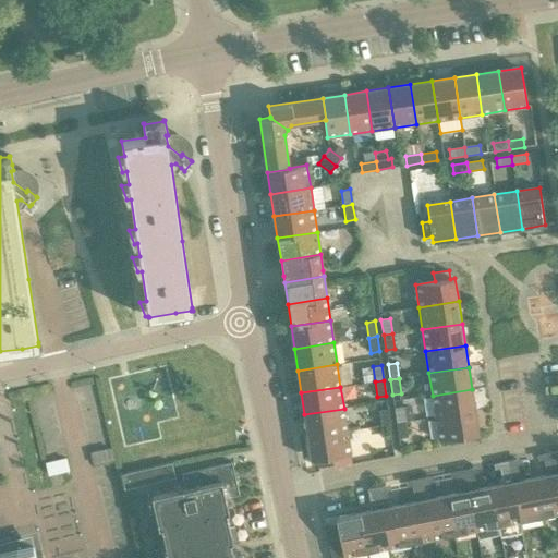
[(433,396),(436,417),(475,411),(472,389),(433,396)]
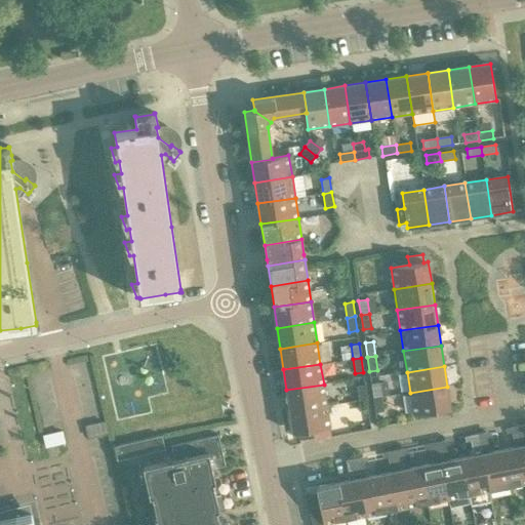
[(371,384),(373,398),(381,397),(379,382),(371,384)]
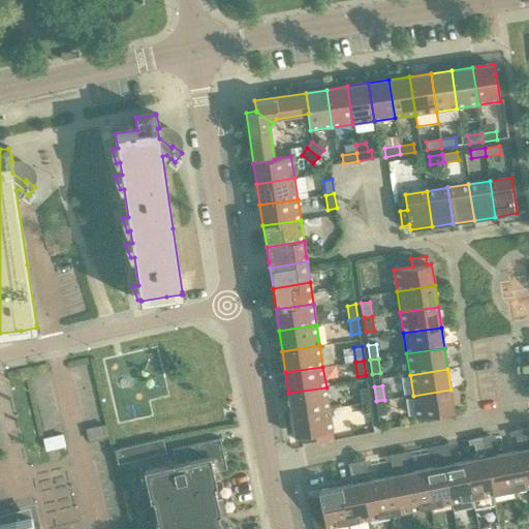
[(327,387),(288,393),(291,414),(330,408),(327,387)]
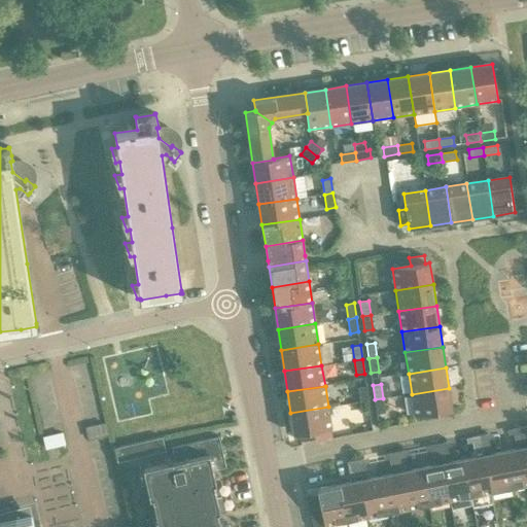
[(358,387),(360,401),(369,400),(366,386),(358,387)]
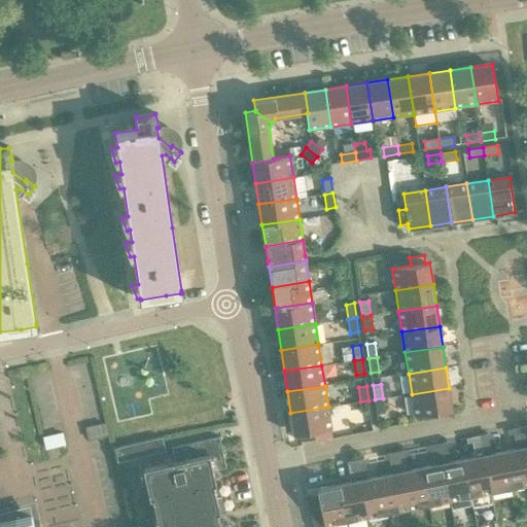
[(449,388),(412,394),(415,416),(452,411),(449,388)]
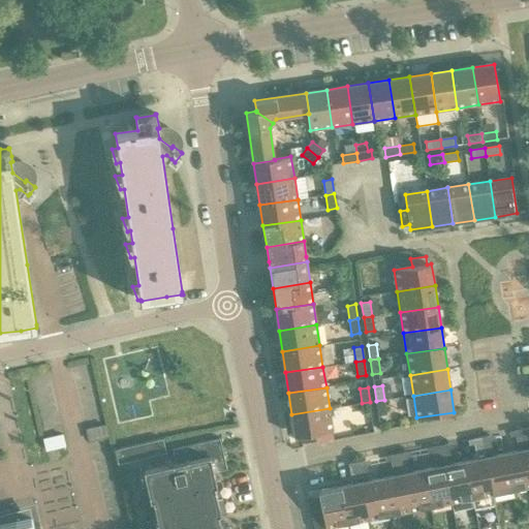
[(384,400),(376,401),(378,415),(386,414),(384,400)]
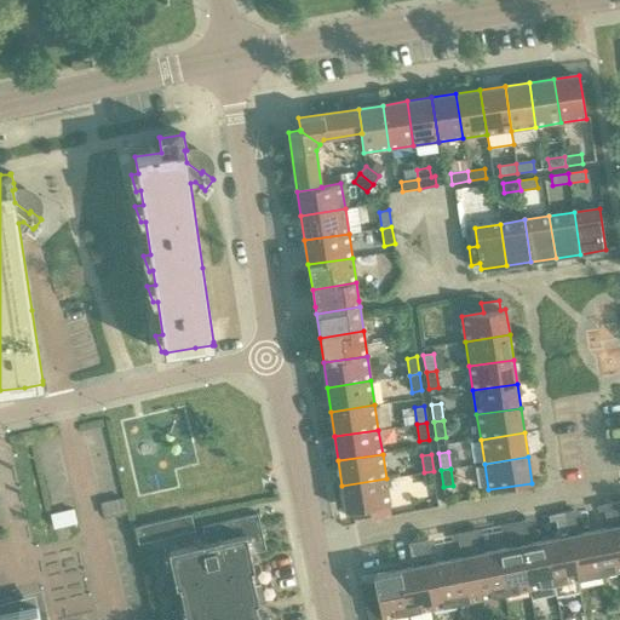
[(386,478),(342,486),(346,511),(351,510),(352,520),(369,517),(368,507),(390,504),(386,478)]
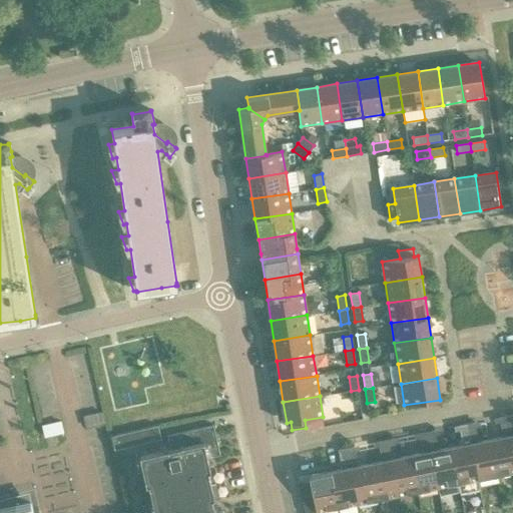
[(510,431),(507,416),(499,418),(502,432),(510,431)]
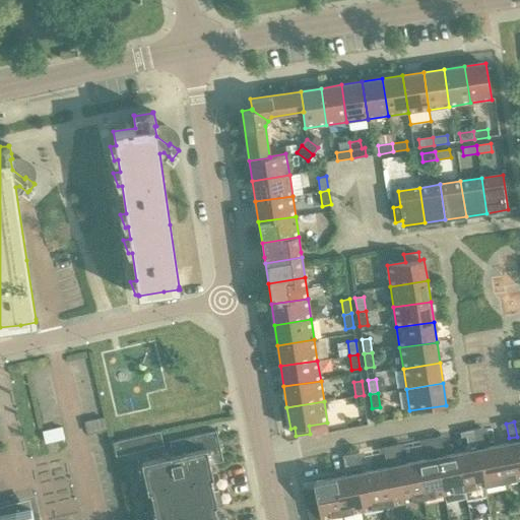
[(481,429),(473,430),(476,445),(484,443),(481,429)]
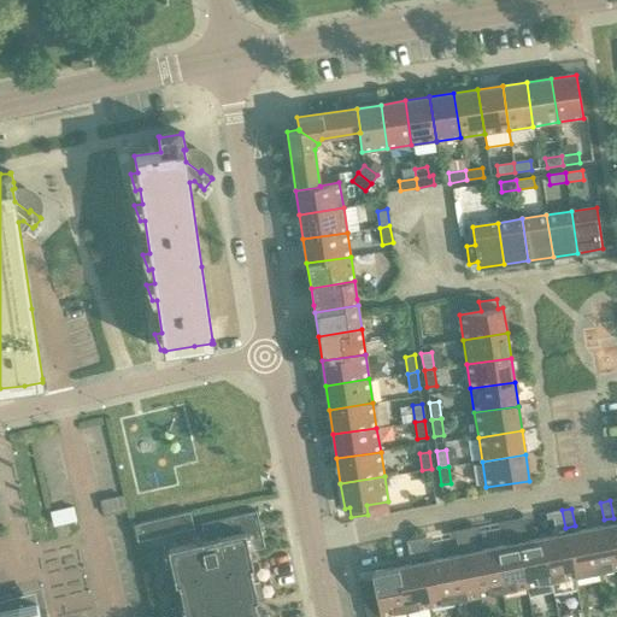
[(562,510),(552,512),(556,529),(565,528),(562,510)]
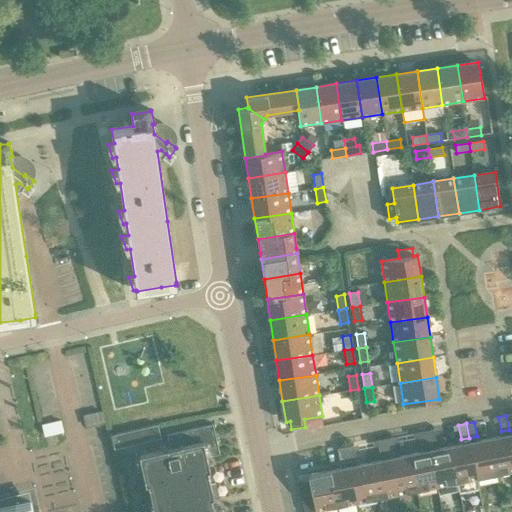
[(154,511),(156,511),(215,511),(214,507),(210,508),(209,502),(213,501),(212,498),(213,498),(207,471),(210,470),(207,457),(220,454),(213,424),(167,435),(170,449),(139,456),(146,485),(148,484),(154,511)]
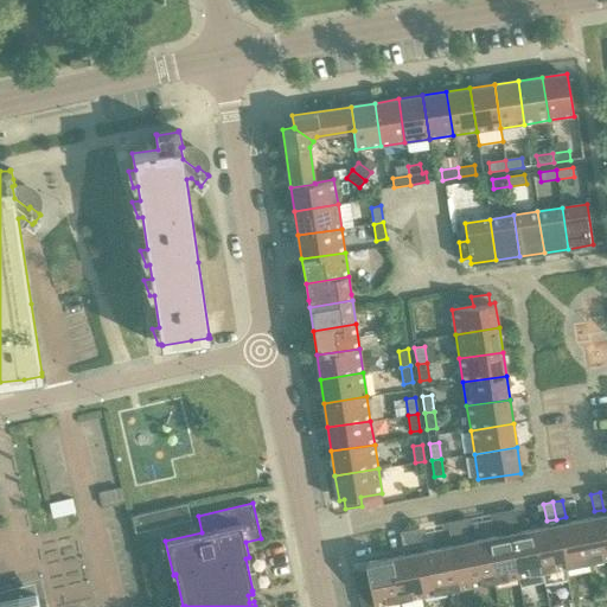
[(132,517),(135,532),(191,519),(187,504),(132,517)]
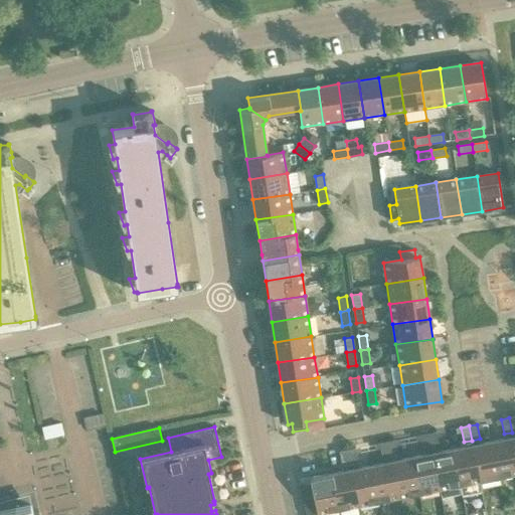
[(437,433),(428,434),(432,449),(440,447),(437,433)]
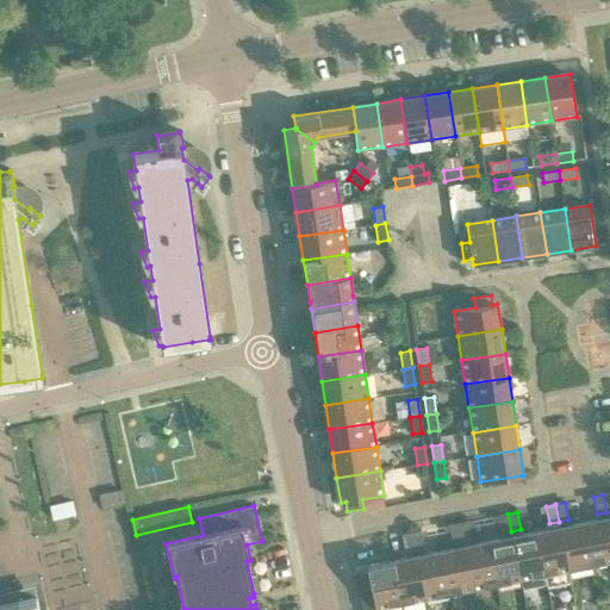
[(511,531),(508,514),(498,516),(502,533),(511,531)]
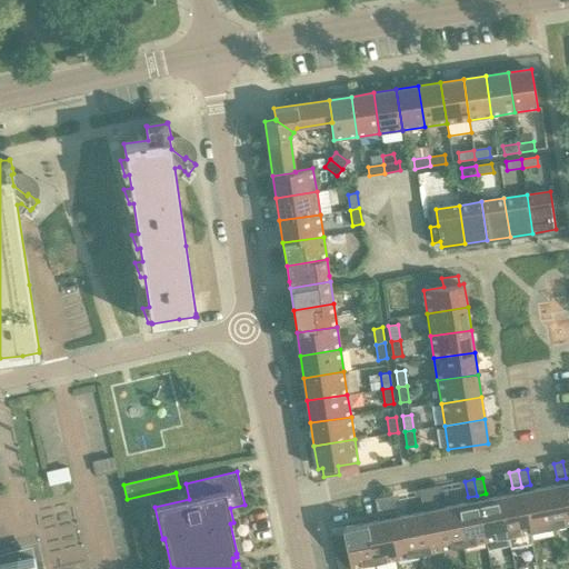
[(568,495),(567,483),(545,488),(552,528),(568,523),(568,495)]
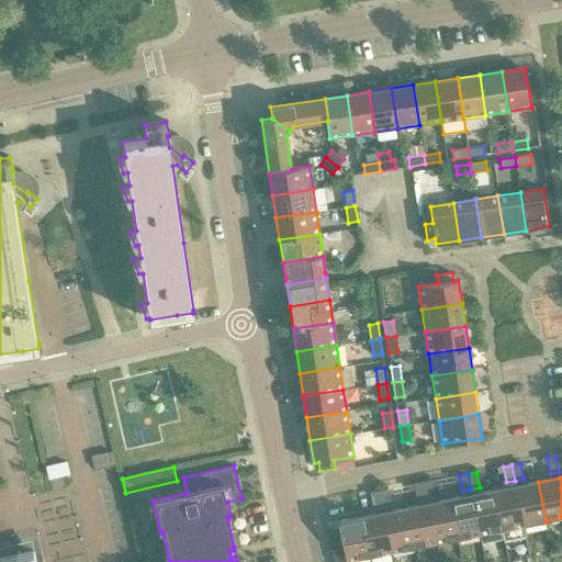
[(431,481),(423,482),(426,498),(435,496),(431,481)]
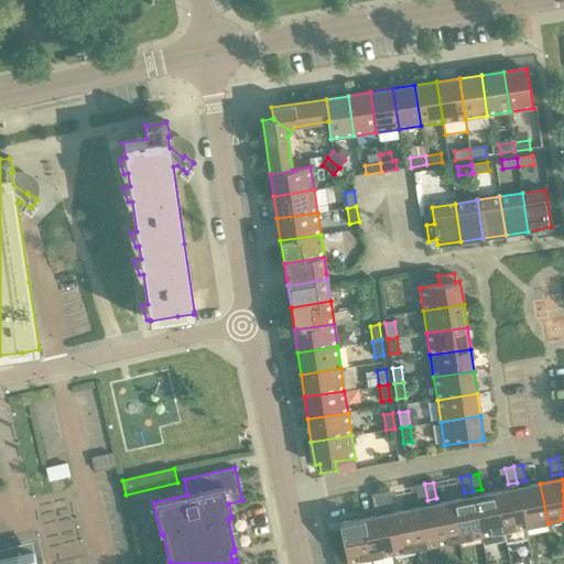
[(509,489),(496,492),(503,532),(506,541),(506,543),(528,539),(525,528),(518,488),(517,483),(508,484),(509,489)]
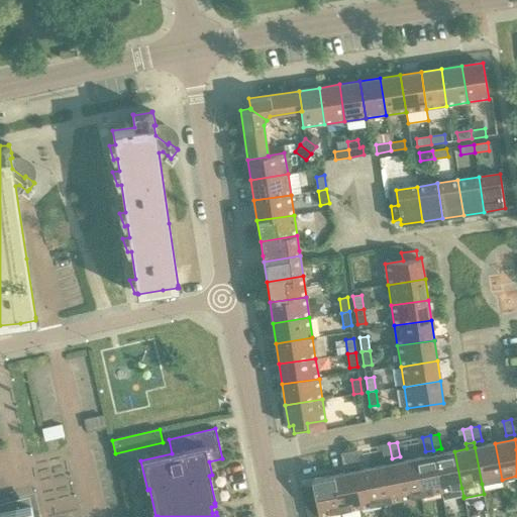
[(392,458),(389,443),(381,445),(384,459),(392,458)]
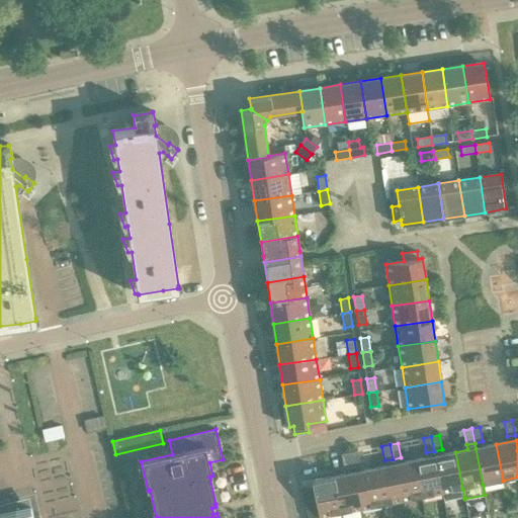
[(496,444),(476,448),(483,485),(503,481),(496,444)]
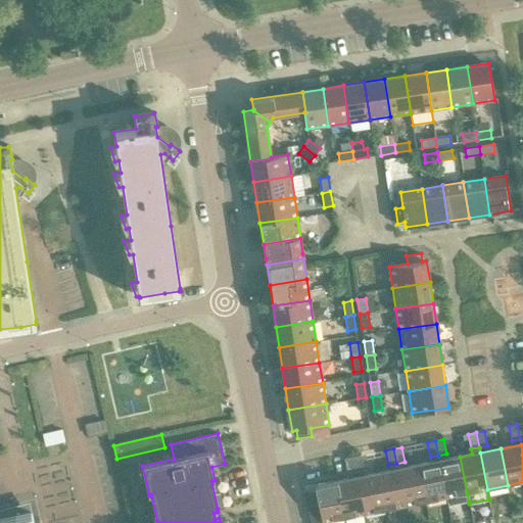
[(361,456),(352,457),(355,472),(364,470),(361,456)]
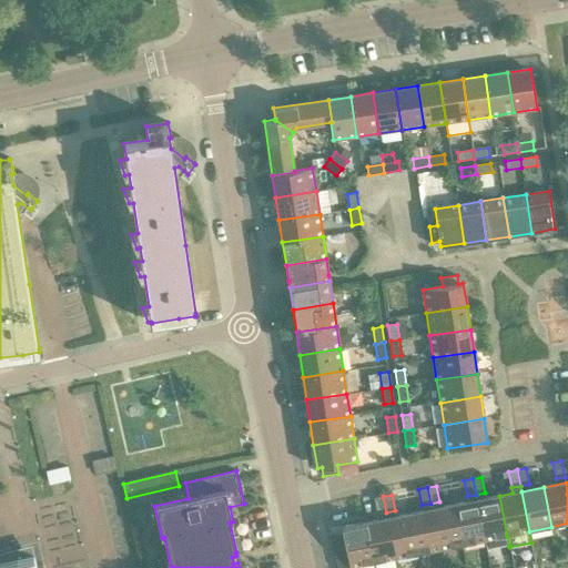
[(386,513),(383,496),(374,498),(377,514),(386,513)]
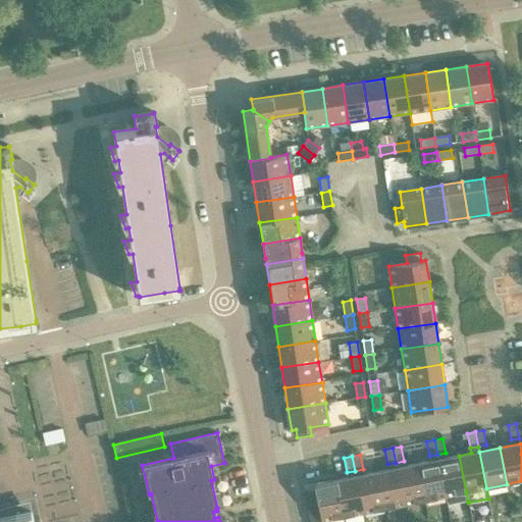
[(459,456),(438,460),(446,497),(448,505),(468,501),(466,492),(459,456)]
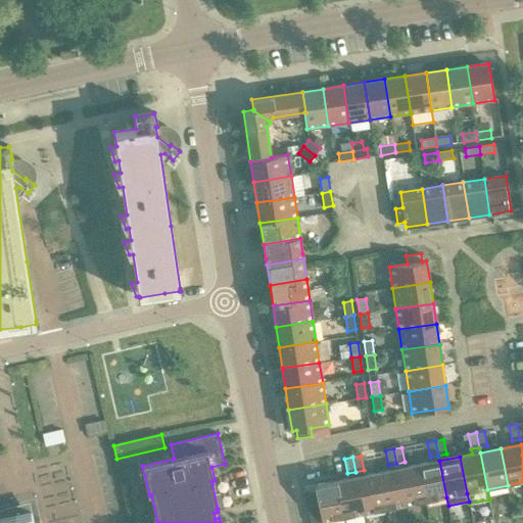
[(439,461),(419,465),(426,502),(446,497),(439,461)]
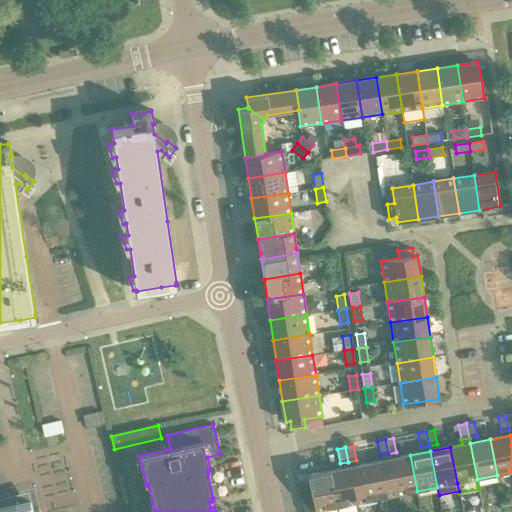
[(410,455),(389,459),(397,495),(417,491),(410,455)]
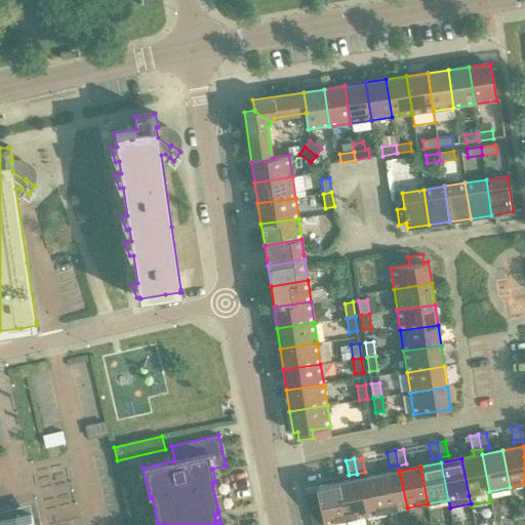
[(399,471),(378,475),(386,512),(407,508),(399,471)]
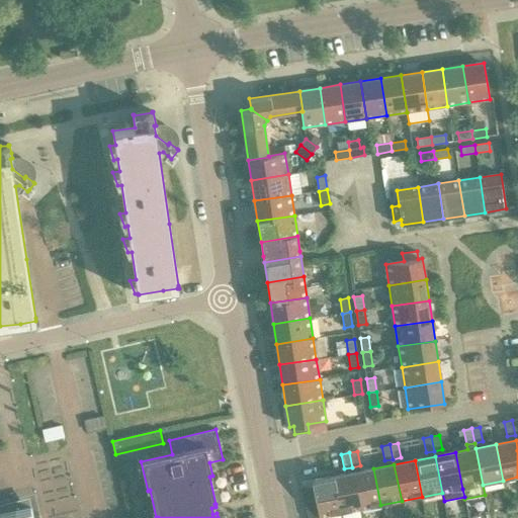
[(373,468),(353,472),(360,509),(380,505),(373,468)]
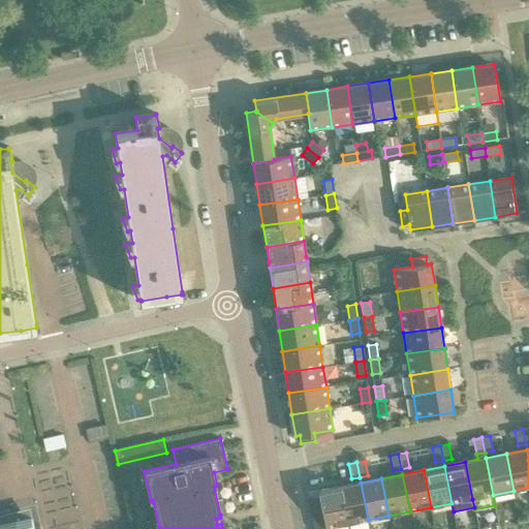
[(361,483),(340,487),(347,524),(368,520),(361,483)]
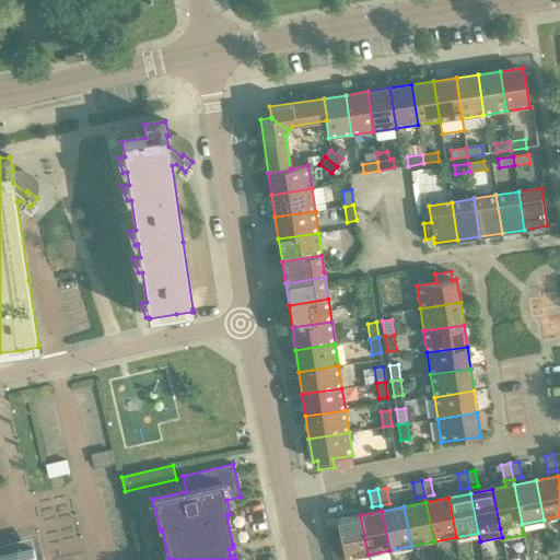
[(338,525),(329,526),(333,541),(341,540),(345,559),(368,555),(360,515),(337,520),(338,525)]
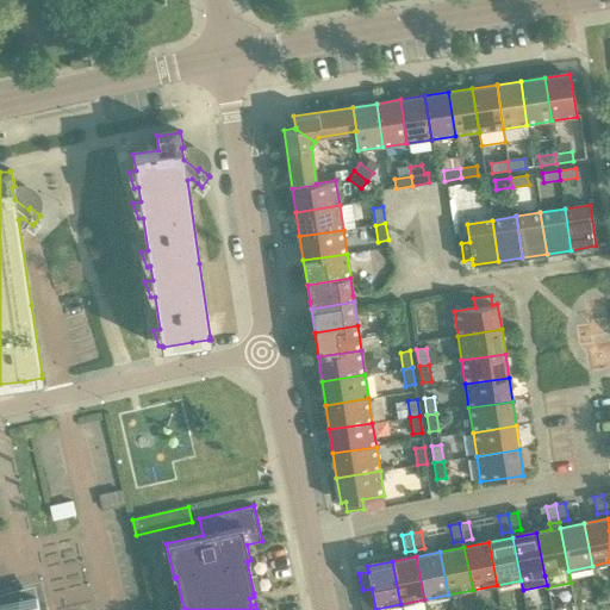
[(0,609),(39,609),(36,596),(0,603),(0,609)]
